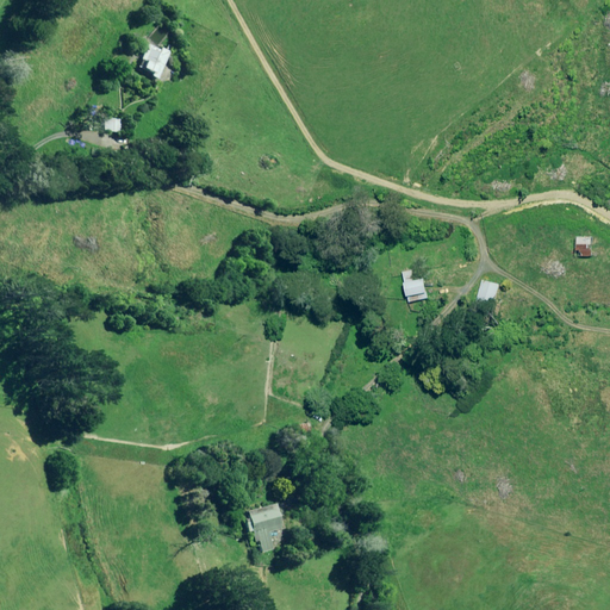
[(147,44),(135,67),(149,74),(148,75),(154,79),(167,51),(159,48),(157,50),(147,44)]
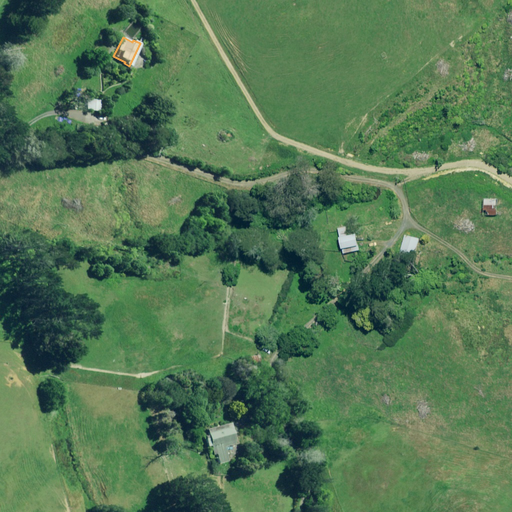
[(87,99),(86,109),(98,111),(99,101),(87,99)]
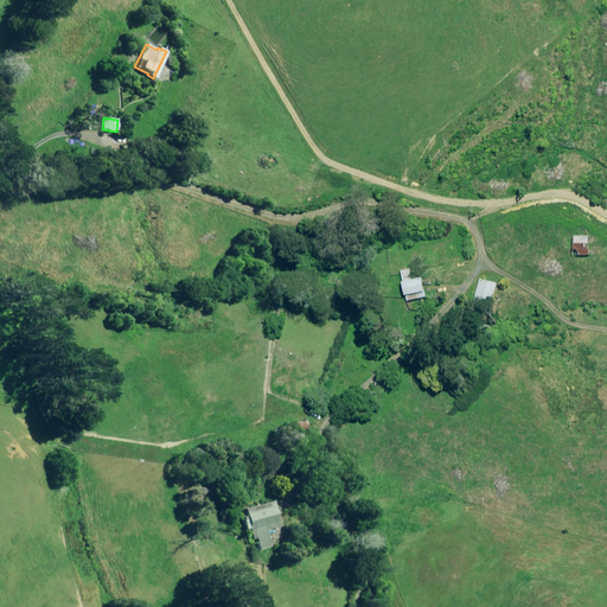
[(573,249),(576,249),(576,255),(589,255),(589,236),(573,236),(573,249)]
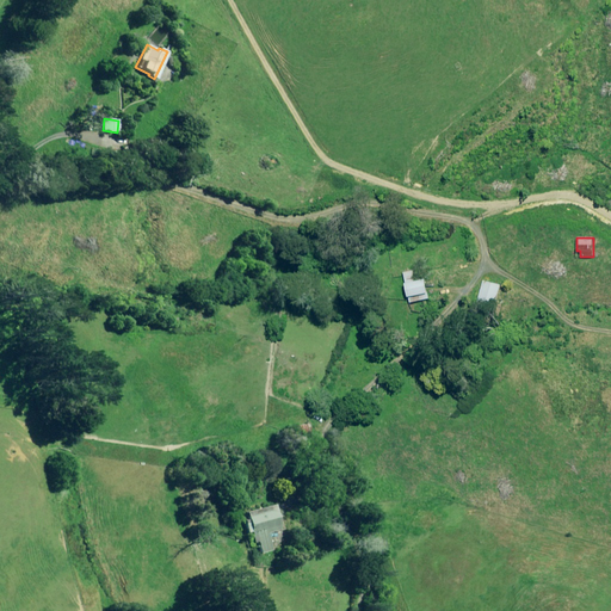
[(407,297),(408,297),(408,303),(429,298),(424,279),(418,281),(415,270),(403,272),(405,283),(403,284),(407,297)]
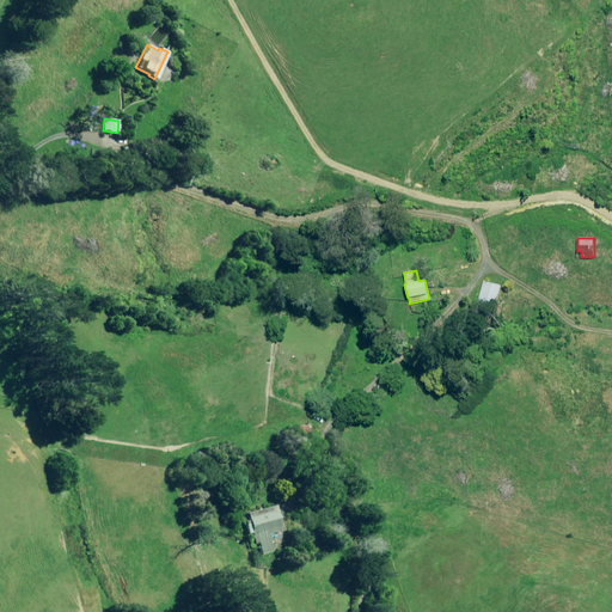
[(477,304),(493,308),(500,286),(484,281),(477,304)]
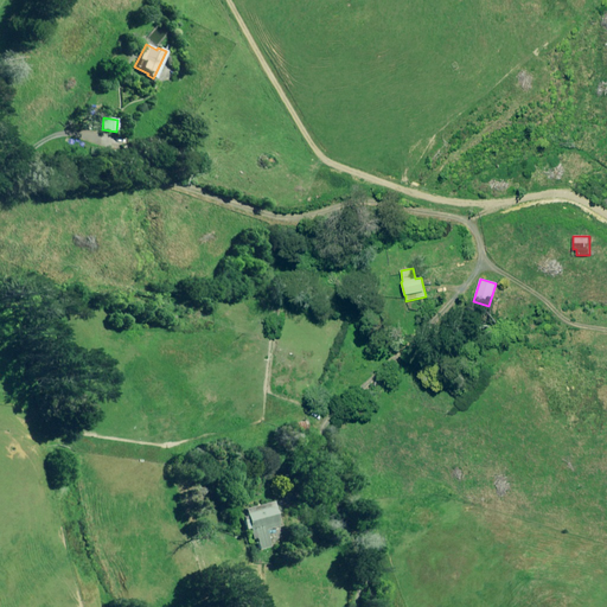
[(292,423),(294,432),(305,428),(304,421),(292,423)]
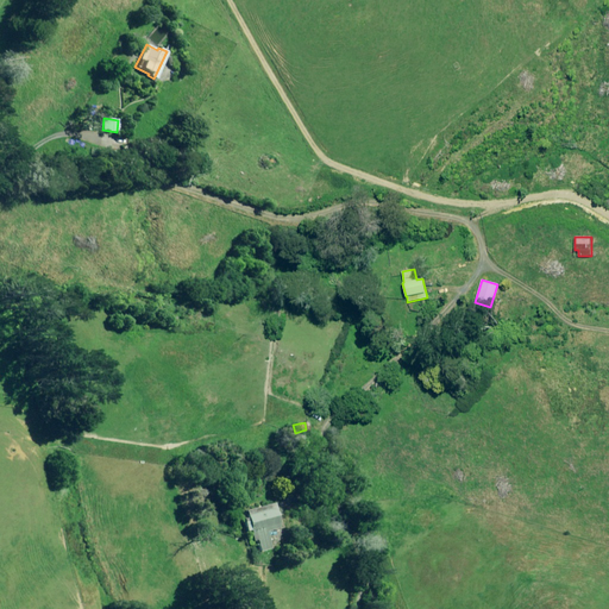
[(249,542),(256,540),(258,552),(270,548),(267,531),(278,528),(274,507),(271,508),(271,506),(243,512),(249,542)]
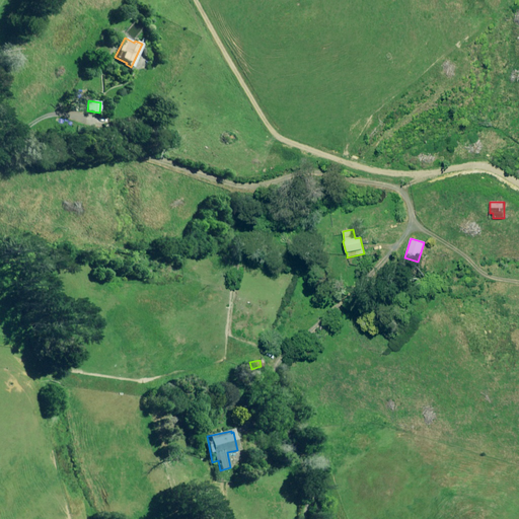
All buildings are outlined.
